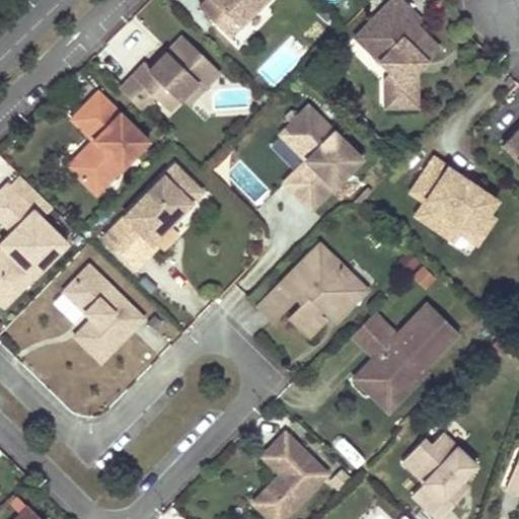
[(203,0),(197,7),(216,25),(226,14),(238,25),(263,0),(203,0)]
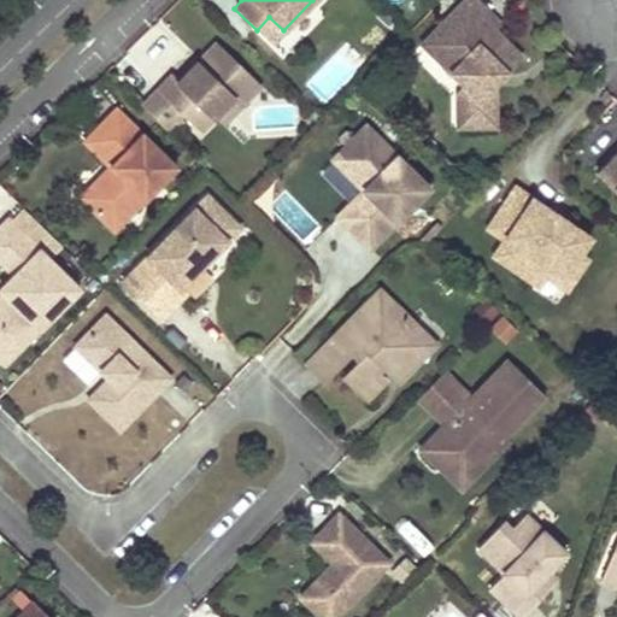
[(476,95),(469,103),(469,135),(506,135),(506,92),(500,87),(511,76),(516,81),(532,65),(505,39),(511,31),(479,0),(460,0),(442,18),(454,30),(433,52),(476,95)]
